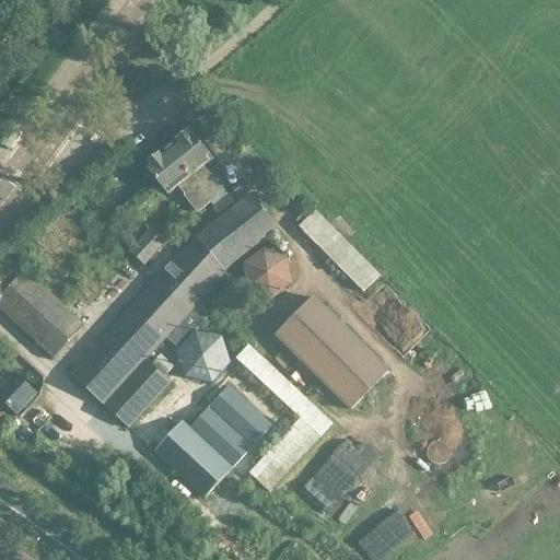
[(166,149),(189,178),(210,203),(223,194),(210,176),(203,181),(197,172),(212,160),(189,130),(166,149)]
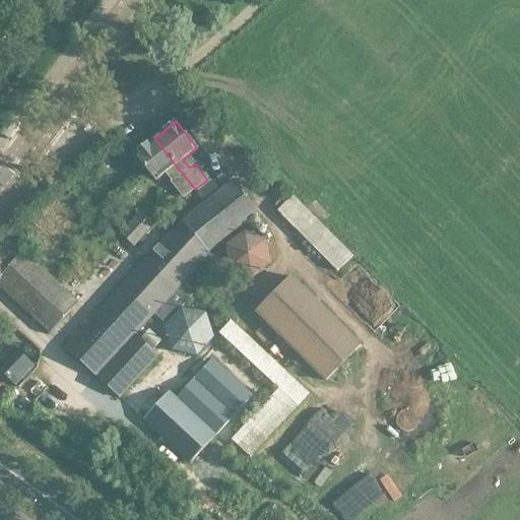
[(176,166),(154,138),(133,154),(155,182),(169,171),(175,180),(170,184),(182,200),(195,190),(176,166)]
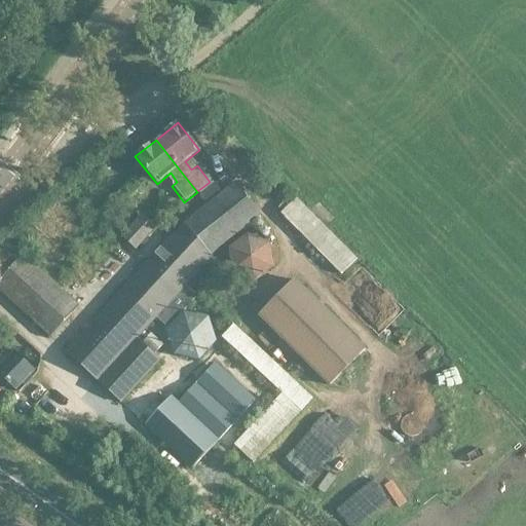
[(210,182),(197,191),(197,192),(207,203),(183,223),(212,257),(260,216),(233,183),(221,192),(210,182)]
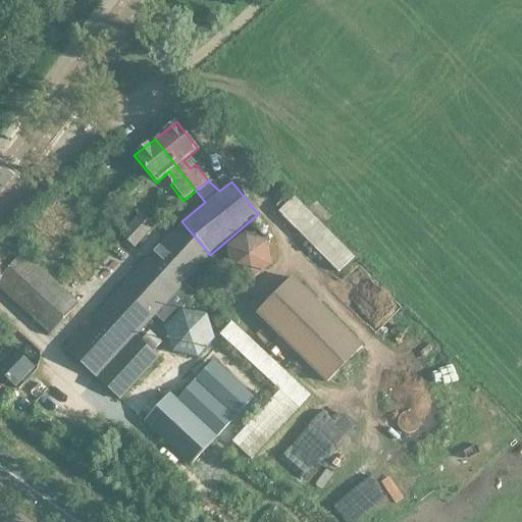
[(56,190),(7,227),(22,247),(70,209),(56,190)]
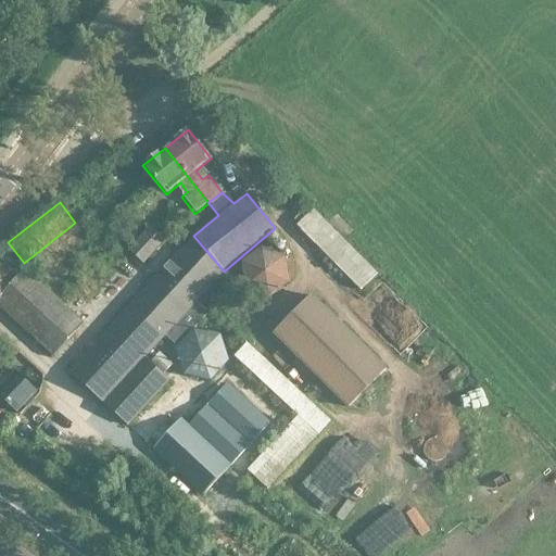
[(313,210),(295,226),(361,291),(378,275),(313,210)]
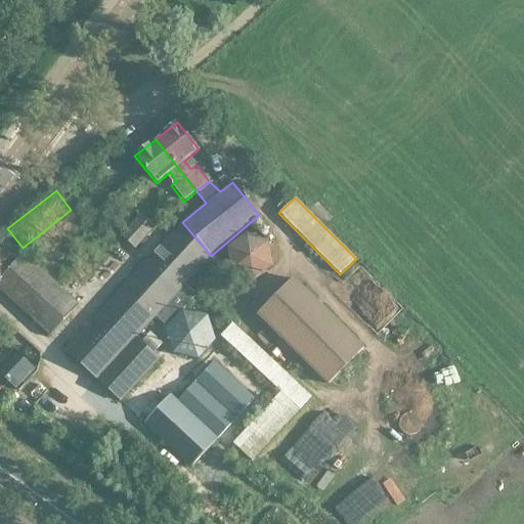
[(141,213),(120,235),(135,250),(157,226),(141,213)]
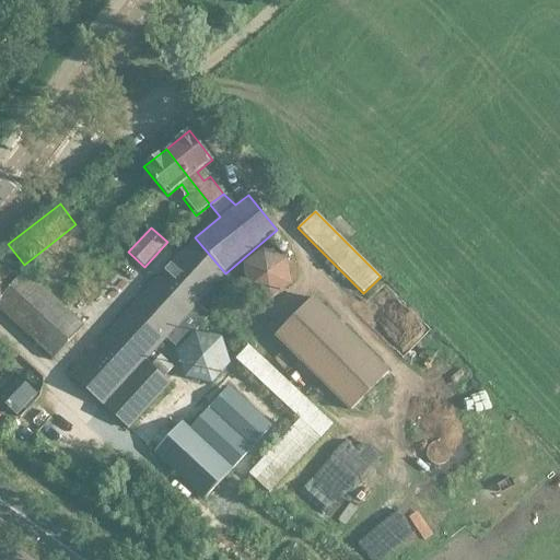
[(195,237),(68,374),(128,430),(172,384),(147,361),(225,273),(195,237)]
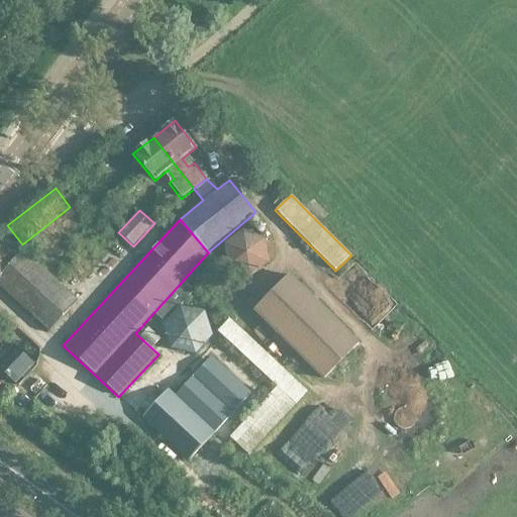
[(249,224),(226,242),(251,274),(275,254),(249,224)]
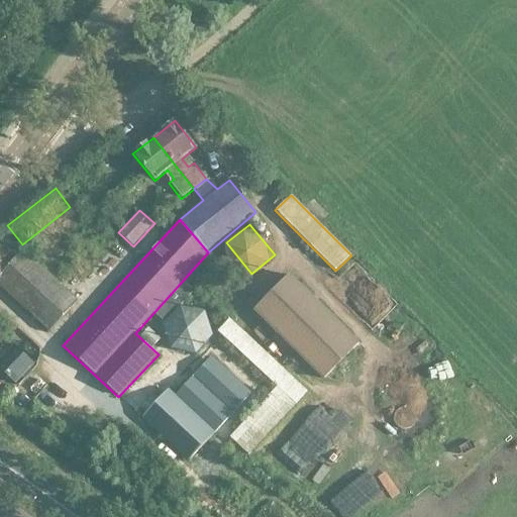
[(0,286),(48,332),(78,301),(22,250),(5,234),(0,239),(0,286)]
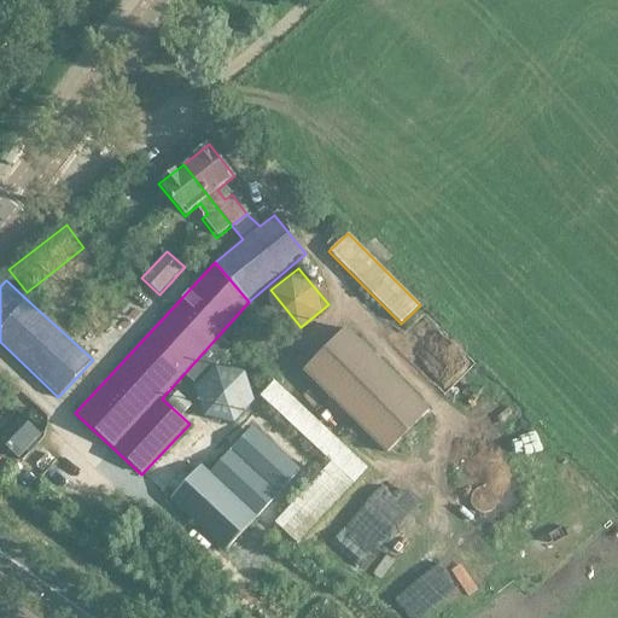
[(429,410),(345,327),(303,372),(386,454),(429,410)]
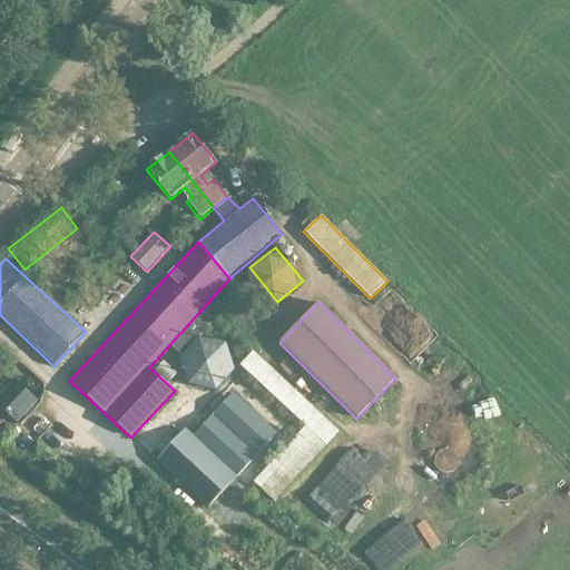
[(242,362),(206,330),(176,362),(212,394),(242,362)]
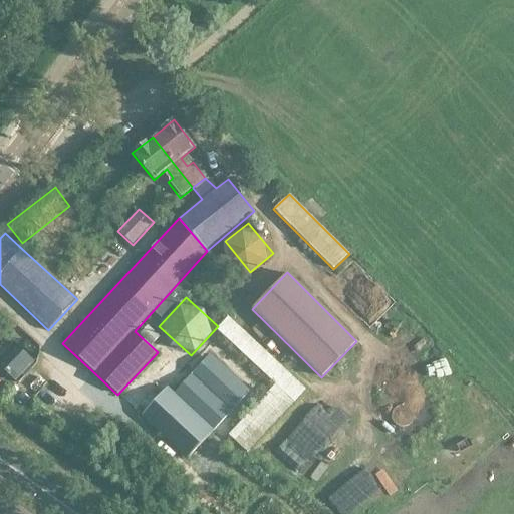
[(228,436),(246,453),(305,390),(228,317),(216,330),(275,384),(228,436)]
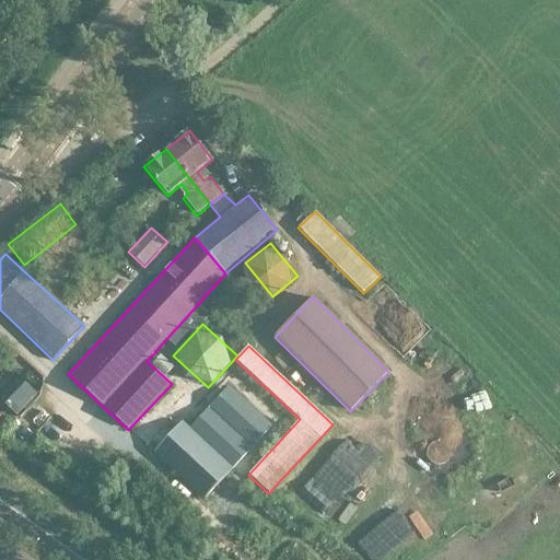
[(36,394),(16,376),(0,394),(0,399),(16,416),(36,394)]
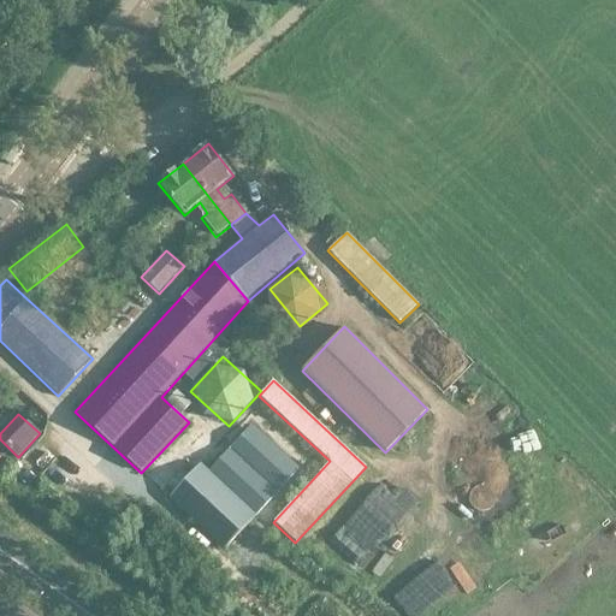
[(295,551),(199,465),(169,498),(264,585),(295,551)]
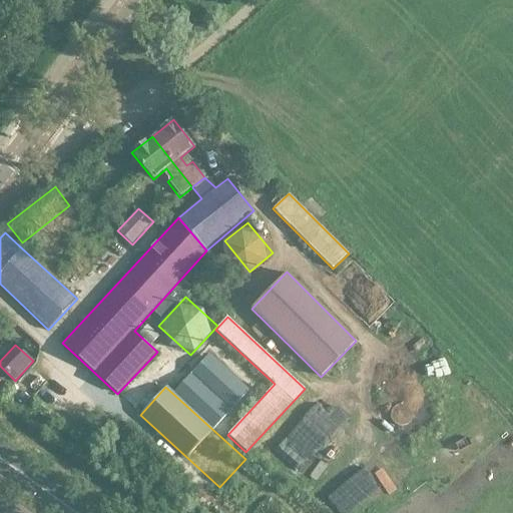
[(307,414),(277,451),(302,471),(332,435),(307,414)]
